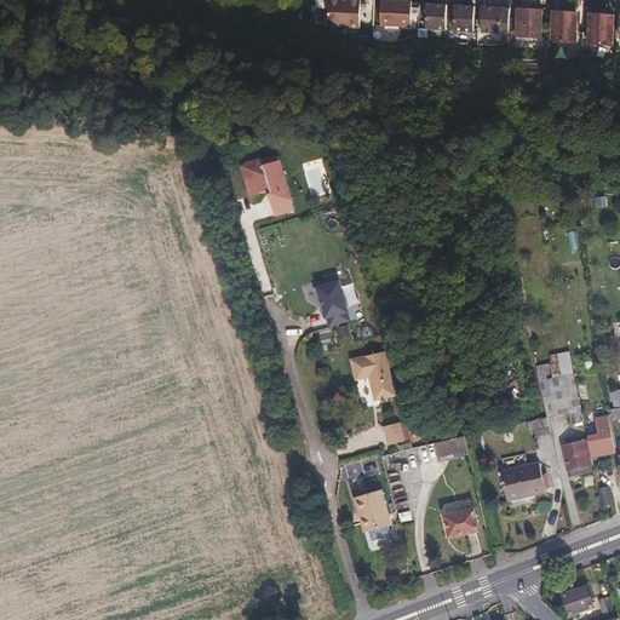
[(355,28),(356,0),(345,0),(322,0),(322,28),(355,28)]
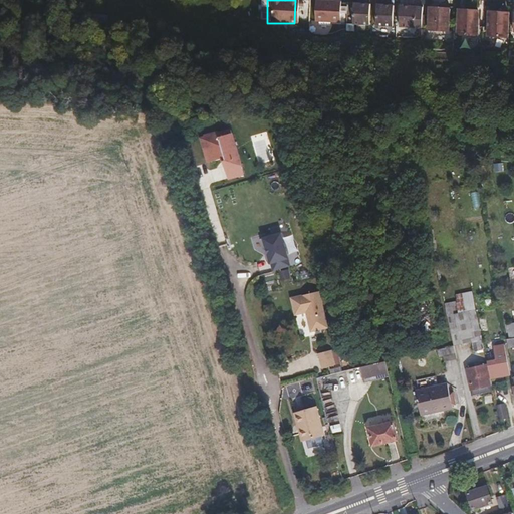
[(334,22),(335,2),(324,2),(310,1),(310,21),(334,22)]
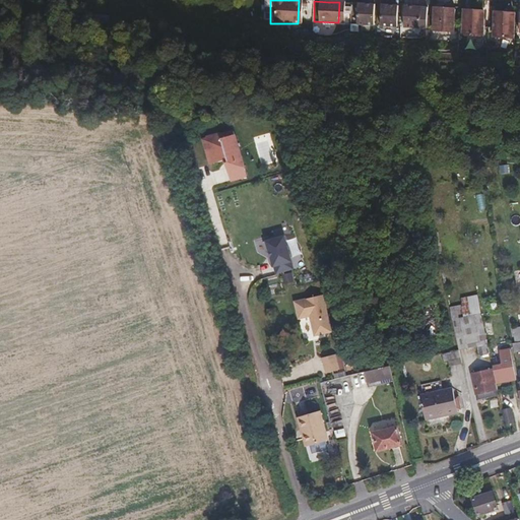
[(368,26),(369,5),(351,4),(350,25),(368,26)]
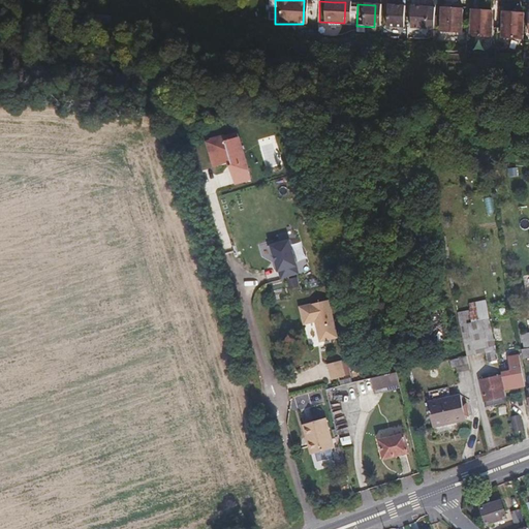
[(398,28),(399,6),(381,5),(380,27),(398,28)]
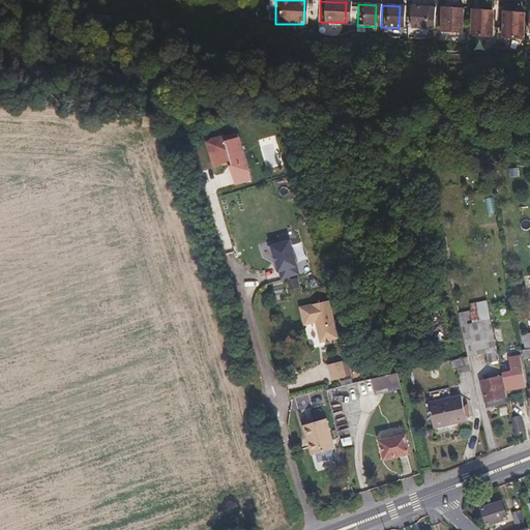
[(422,29),(423,7),(406,6),(405,28),(422,29)]
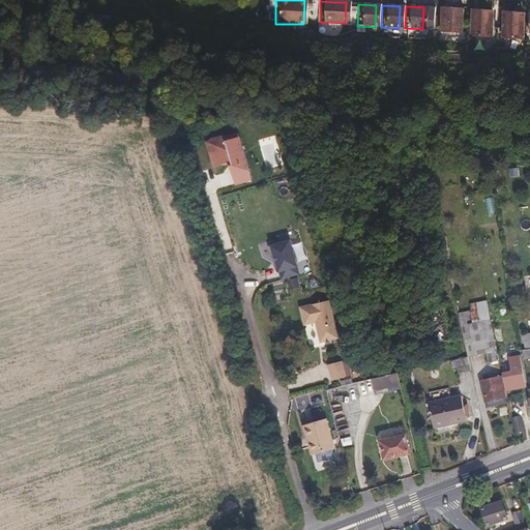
[(437,8),(436,31),(458,33),(459,9),(437,8)]
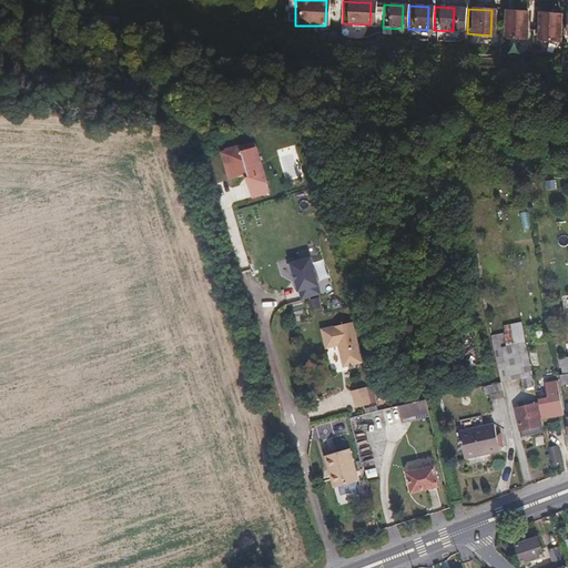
[(521,43),(523,16),(500,16),(500,43),(521,43)]
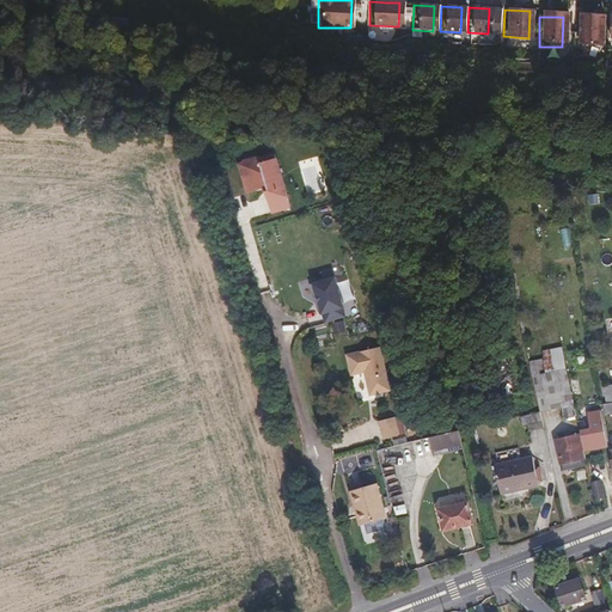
[(598,48),(598,18),(575,18),(575,48),(598,48)]
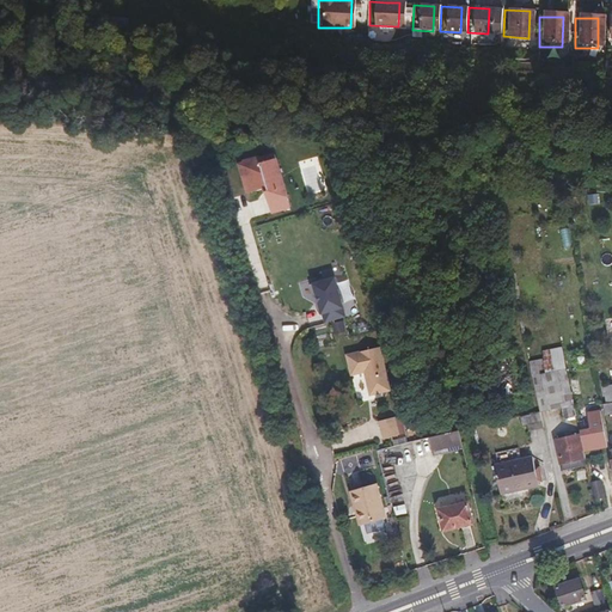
[(288,206),(274,152),(262,155),(264,163),(261,164),(258,157),(242,160),(245,172),(242,172),(246,191),(263,187),(263,189),(271,188),(273,194),(265,195),(269,210),(288,206)]
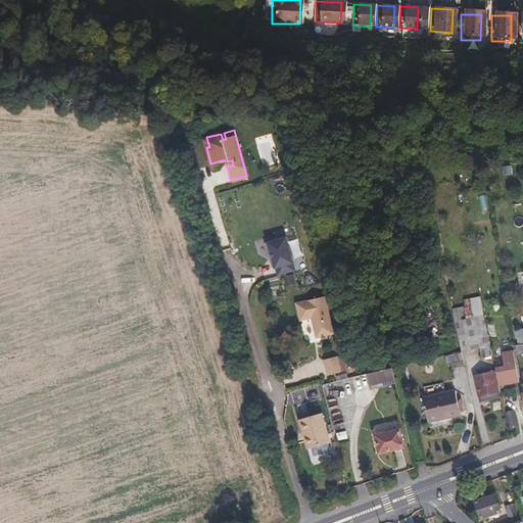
[(276,277),(298,271),(289,236),(267,242),(276,277)]
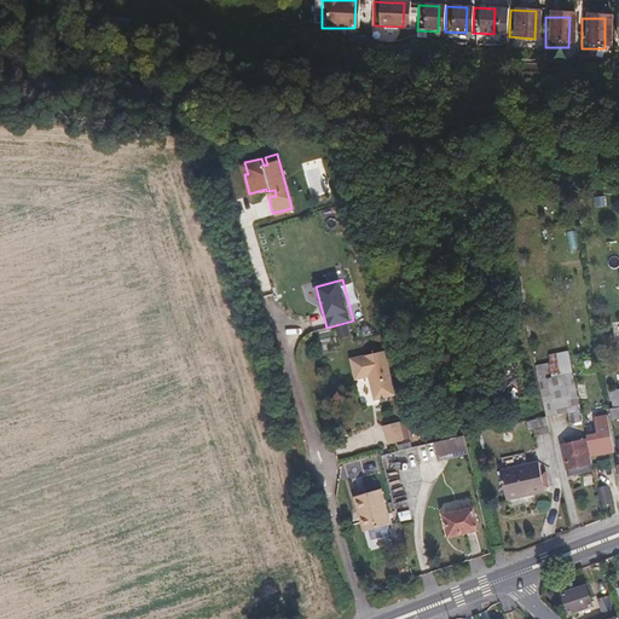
[(393,393),(383,348),(377,351),(387,394),(393,393)]
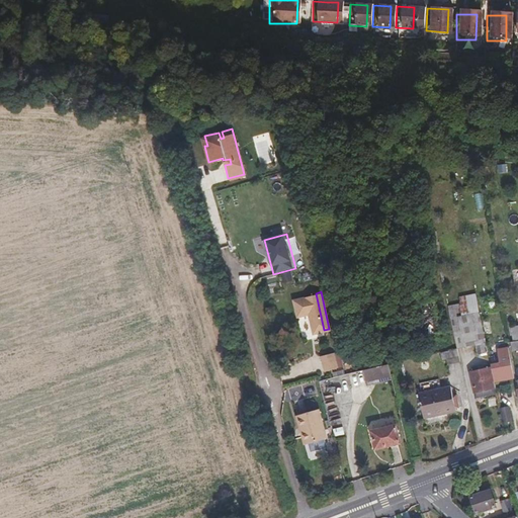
[(324,330),(316,293),(297,297),(301,315),(307,314),(312,333),(324,330)]
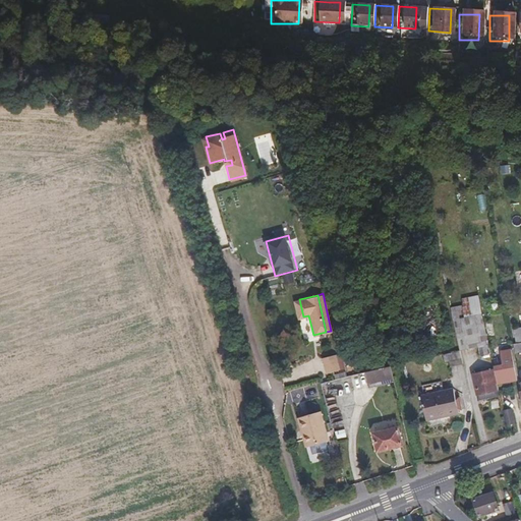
[(417,323),(409,325),(412,337),(441,330),(432,297),(412,302),(417,323)]
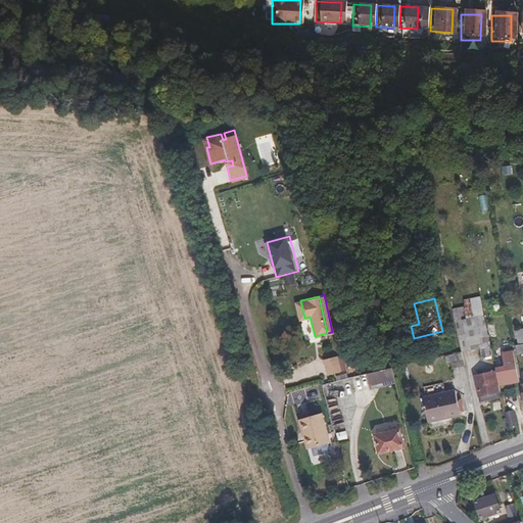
[(304,318),(300,300),(294,301),(298,319),(304,318)]
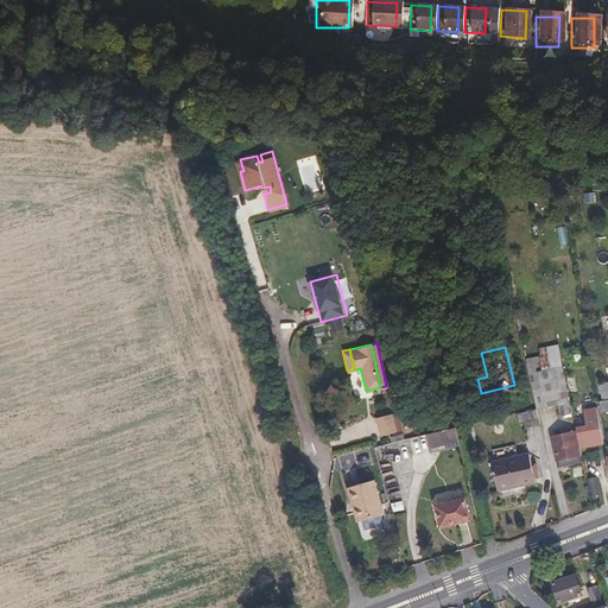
[(570,411),(564,386),(558,387),(550,356),(524,362),(534,406),(556,401),(558,413),(570,411)]
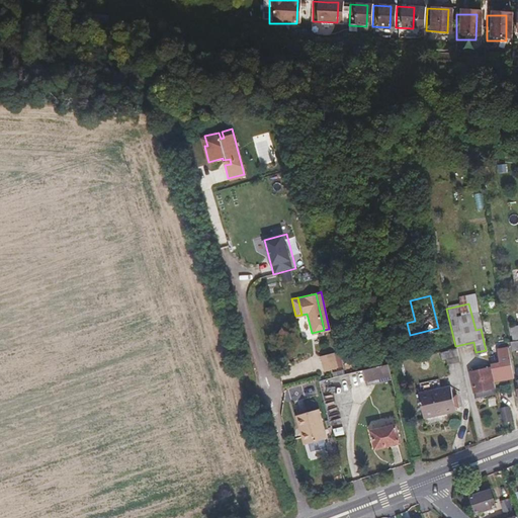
[(512,374),(505,345),(494,347),(497,360),(488,362),(492,378),(512,374)]
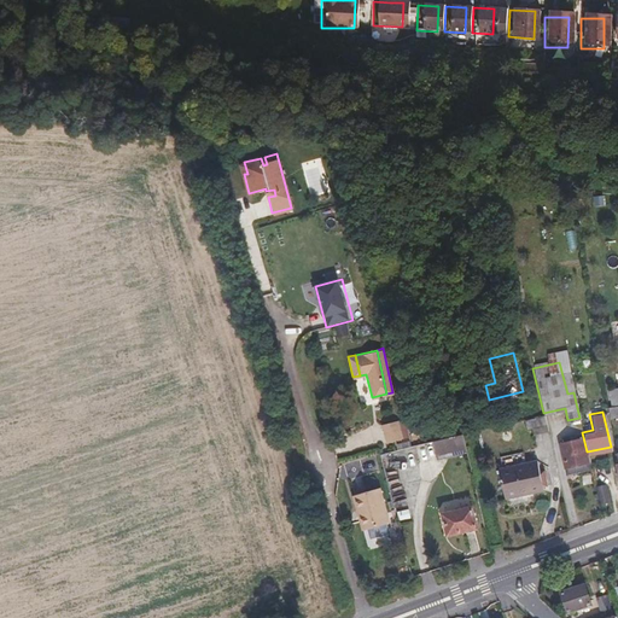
[(531,420),(535,436),(549,432),(546,418),(531,420)]
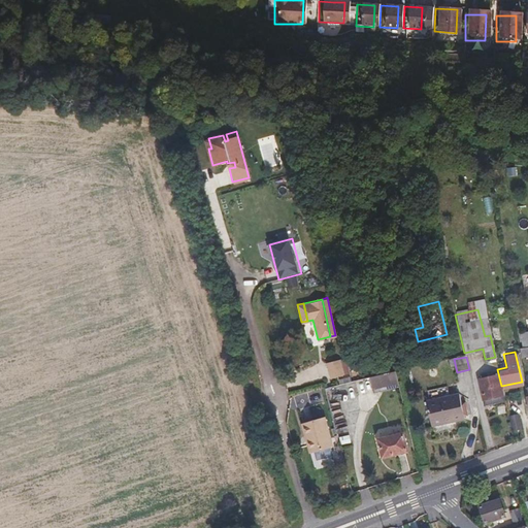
[(339,374),(336,360),(325,362),(328,377),(339,374)]
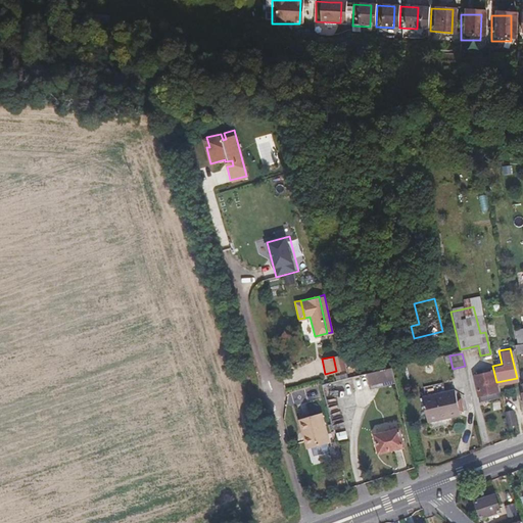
[(368,384),(394,378),(391,364),(365,371),(368,384)]
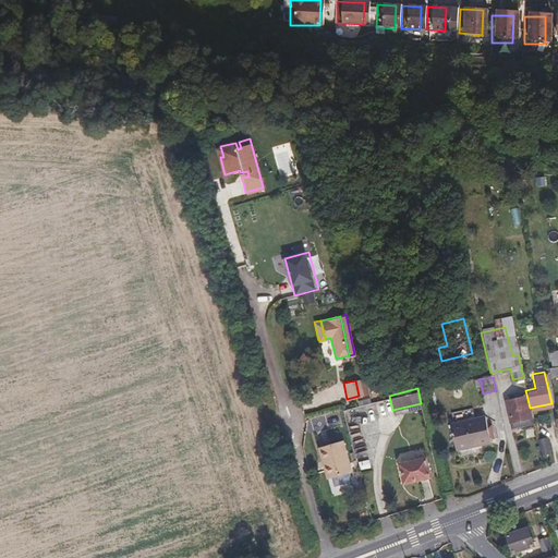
[(530,424),(523,395),(502,399),(508,421),(517,420),(518,426),(530,424)]
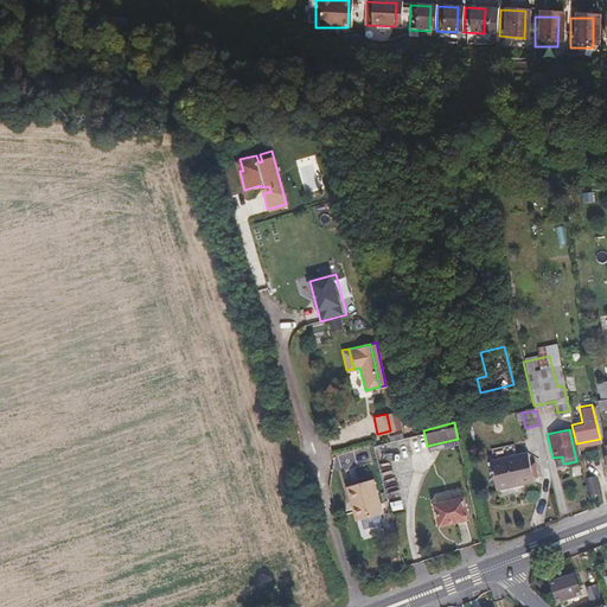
[(525,452),(487,459),(492,487),(530,481),(525,452)]
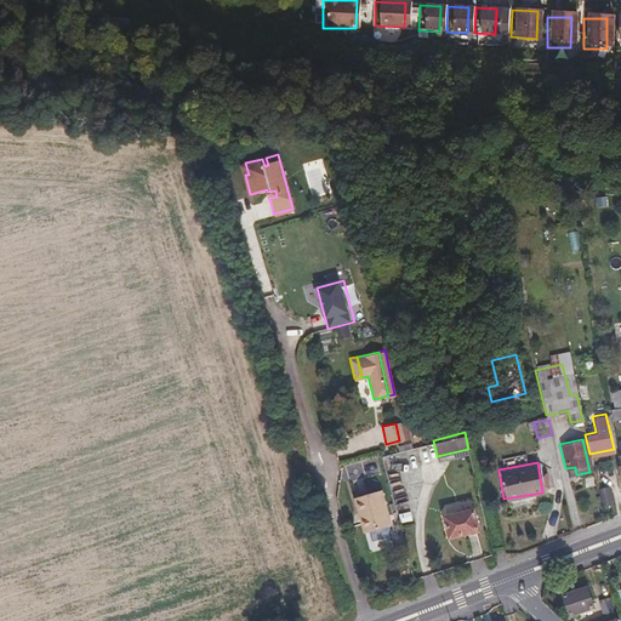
[(602,506),(611,507),(613,490),(603,489),(602,506)]
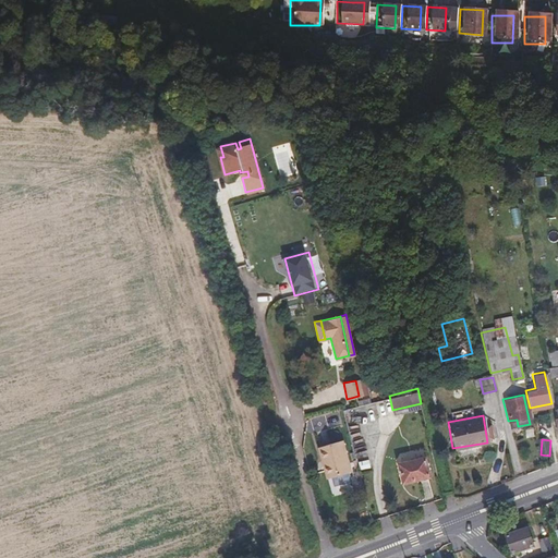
[(349,471),(341,440),(317,446),(322,464),(326,463),(328,475),(349,471)]
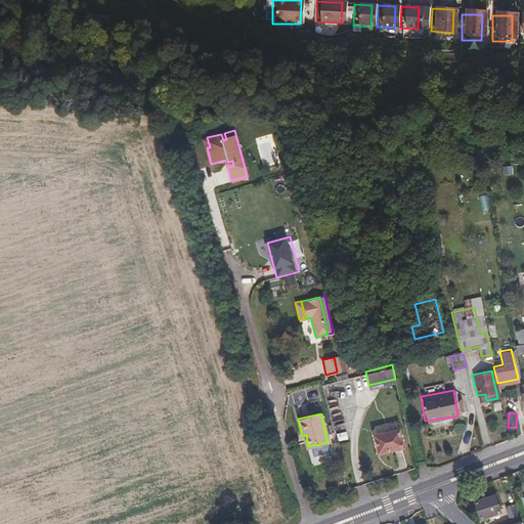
[(403,445),(399,428),(375,433),(378,451),(403,445)]
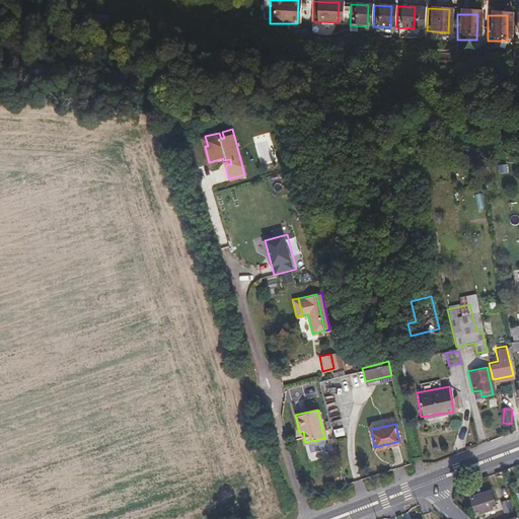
[(495,492),(474,499),(480,515),(500,509),(495,492)]
